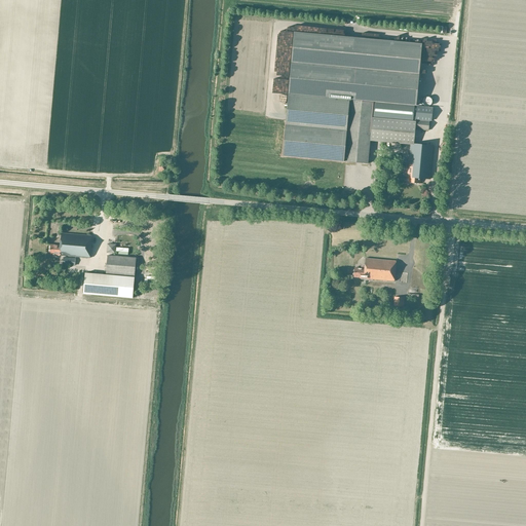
[(422,43),(313,33),(295,31),(283,156),(344,161),(369,163),(371,141),(411,145),(408,177),(409,178),(409,183),(420,184),(420,178),(430,179),(434,145),(414,143),(415,129),(428,130),(429,121),(431,121),(434,107),(415,106),(415,105),(417,105),(422,43)]
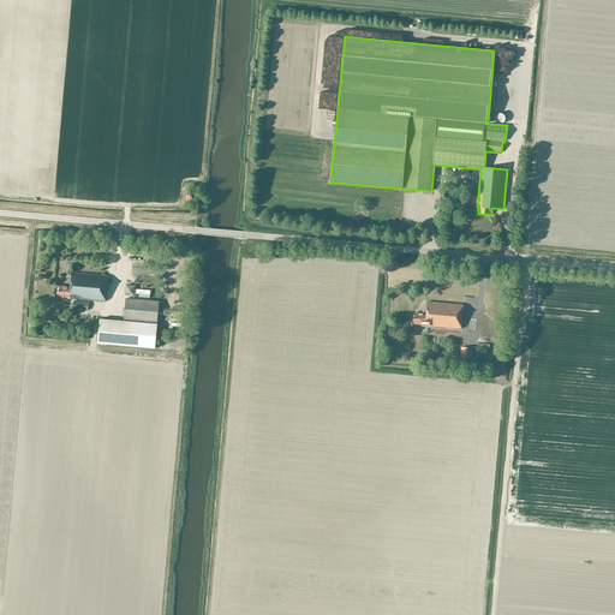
[(494,109),(494,112),(489,112),(489,120),(502,120),(501,108),(494,109)]
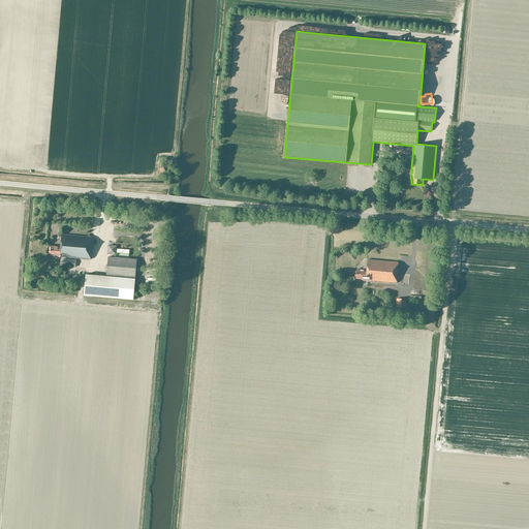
[(56,255),(56,256),(91,258),(93,237),(61,235),(60,246),(51,246),(50,255),(56,255)]
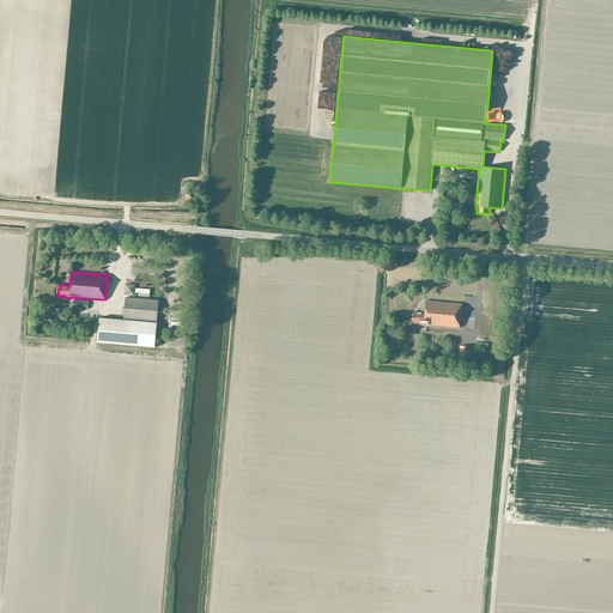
[(125,295),(135,296),(135,285),(125,284),(125,295)]
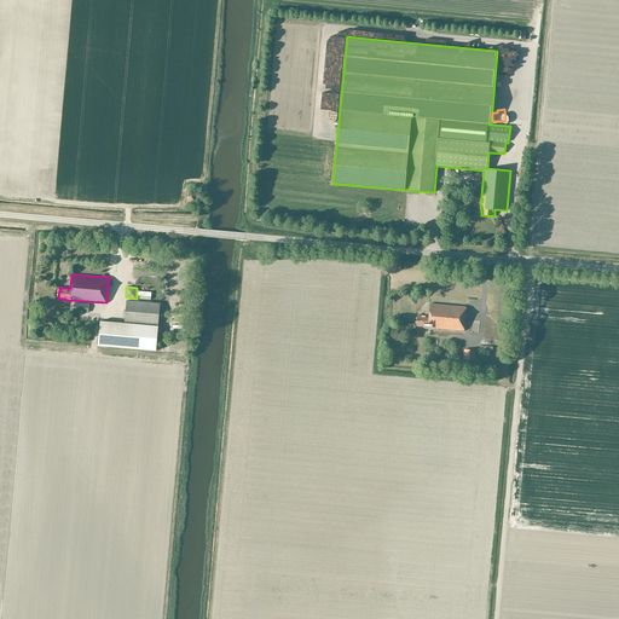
[(156,351),(161,304),(127,300),(125,324),(100,322),(99,346),(156,351)]
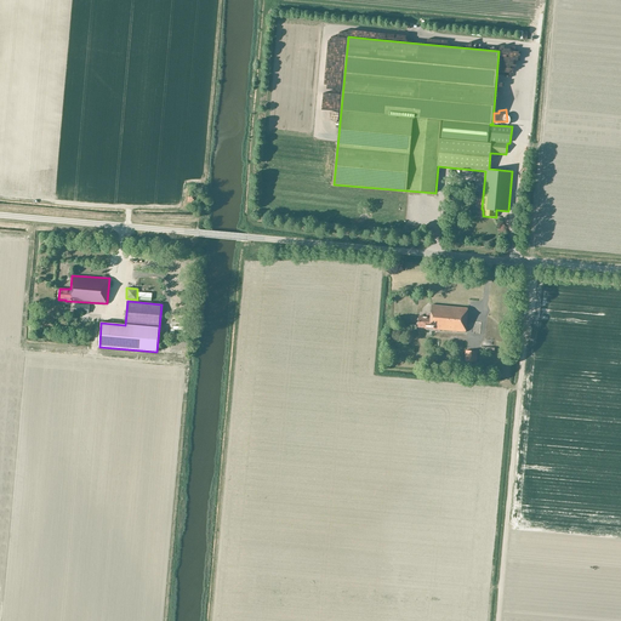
[(425,329),(466,332),(468,308),(432,305),(431,317),(419,317),(419,328),(425,328),(425,329)]
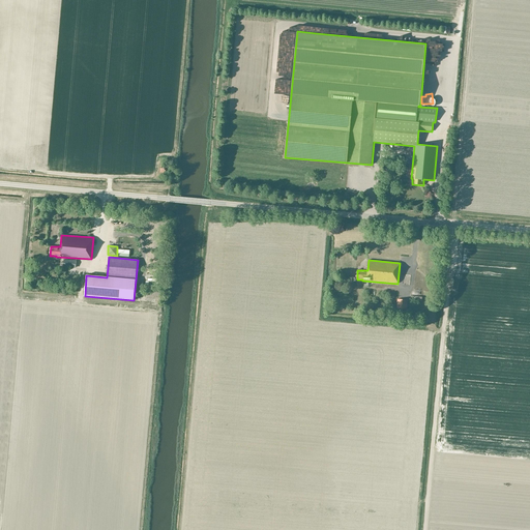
[(396,308),(407,310),(408,300),(398,299),(396,308)]
